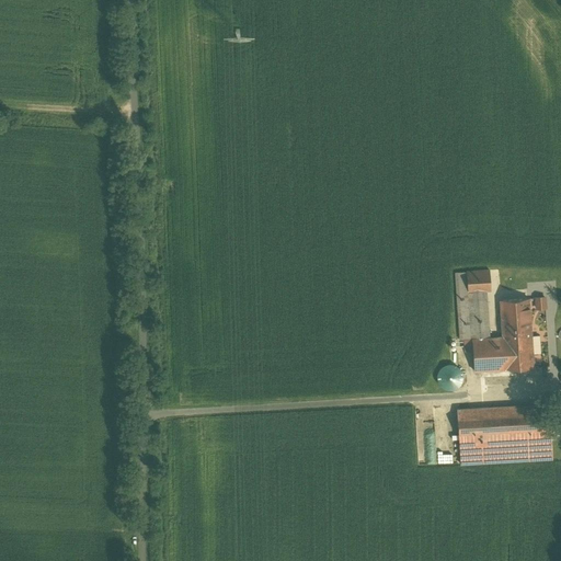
[(503,336),(489,338),(485,290),(491,290),(490,271),(456,273),(459,340),(472,339),(473,371),(533,367),(530,335),(503,336)]
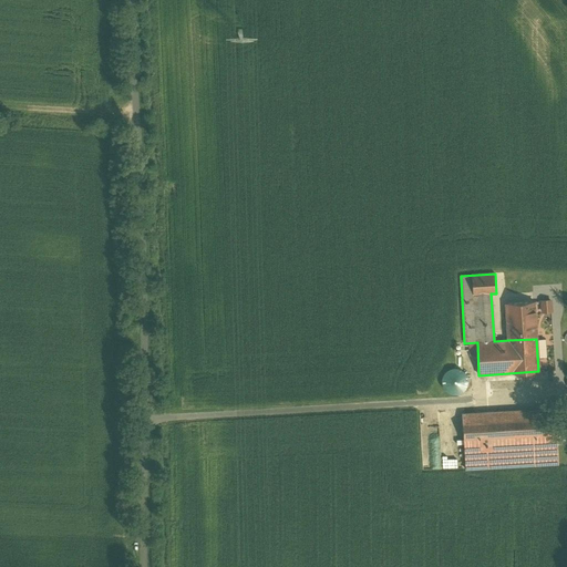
[(508,340),(536,339),(534,301),(506,303),(508,340)]
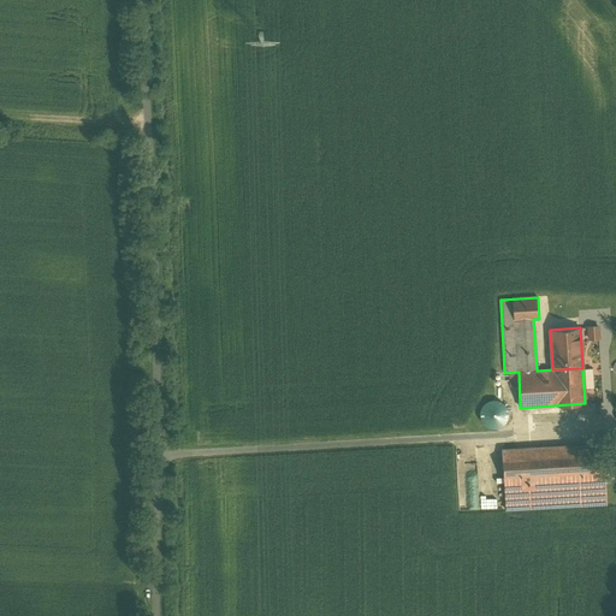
[(598,327),(588,327),(588,339),(599,338),(598,327)]
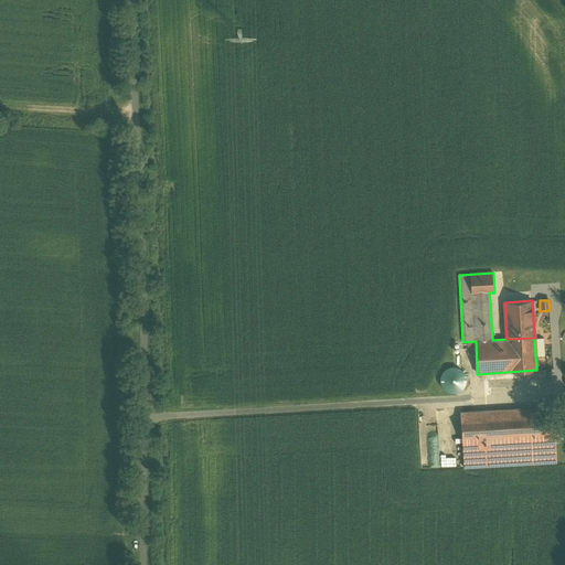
[(440,377),(440,380),(440,382),(440,383),(441,385),(441,387),(444,388),(445,390),(447,392),(448,392),(450,393),(452,393),(455,393),(457,393),(458,392),(460,391),(461,390),(464,388),(465,386),(465,384),(466,383),(466,381),(466,379),(466,376),(465,374),(464,373),(462,371),(461,370),(459,369),(458,368),(456,368),(454,366),(451,366),(449,368),(447,368),(446,369),(444,370),(443,372),(441,373),(440,375),(440,377)]
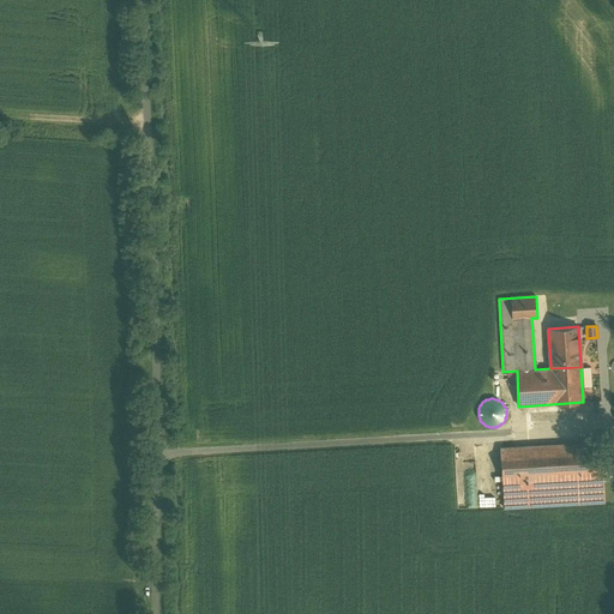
[(601,443),(500,449),(504,507),(605,501),(601,443)]
